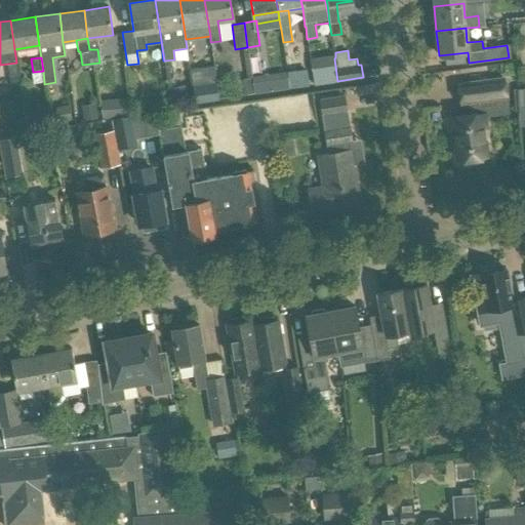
[(337,81),(334,58),(311,62),(314,84),(337,81)]
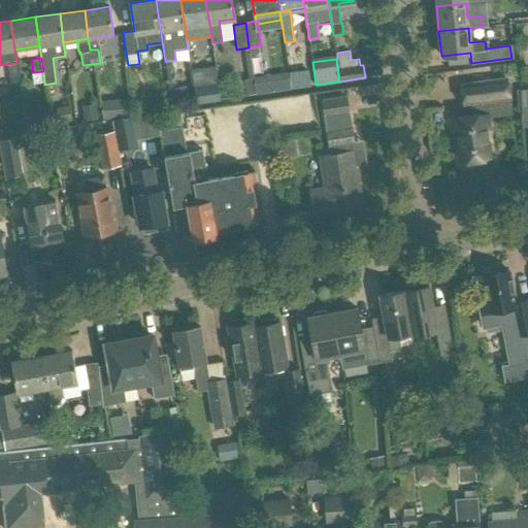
[(307,69),(289,72),(290,84),(291,89),(309,87),(309,80),(307,69)]
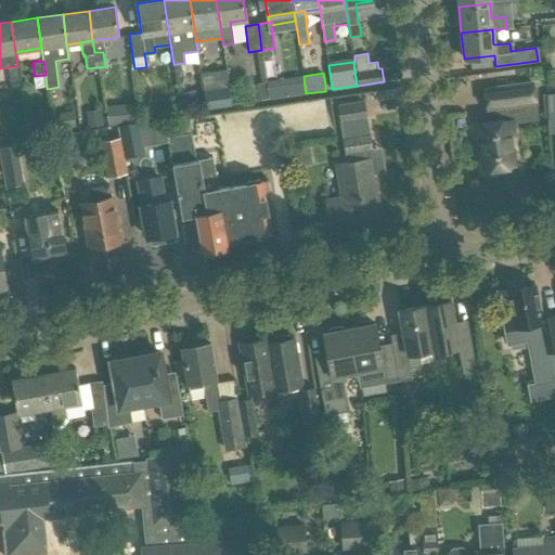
[(266,81),(248,84),(250,101),(269,99),(266,81)]
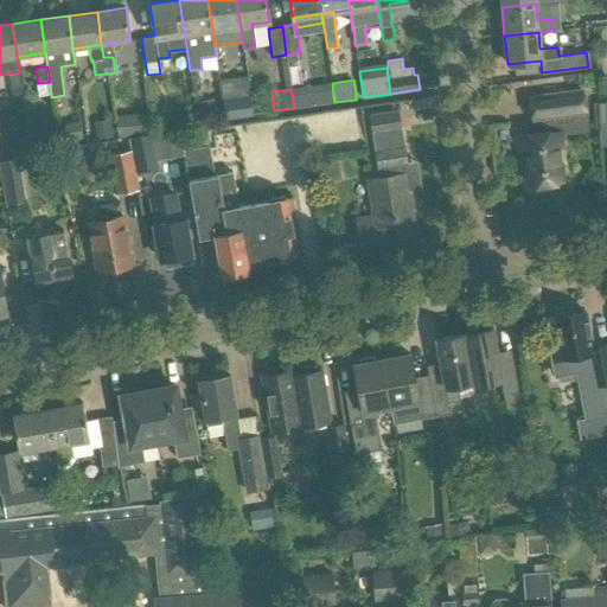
[(582,90),(528,97),(530,116),(585,109),(582,90)]
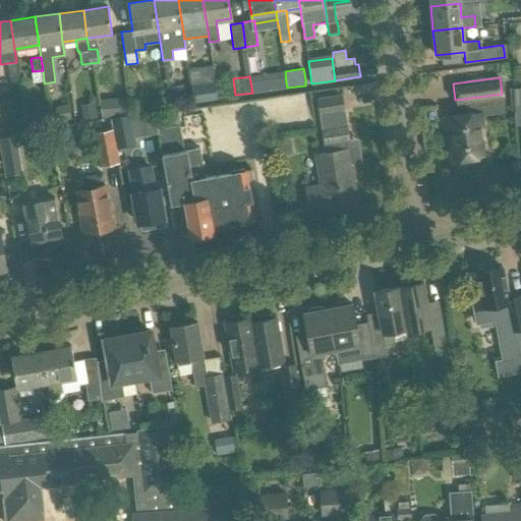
[(215,80),(190,83),(193,101),(218,98),(215,80)]
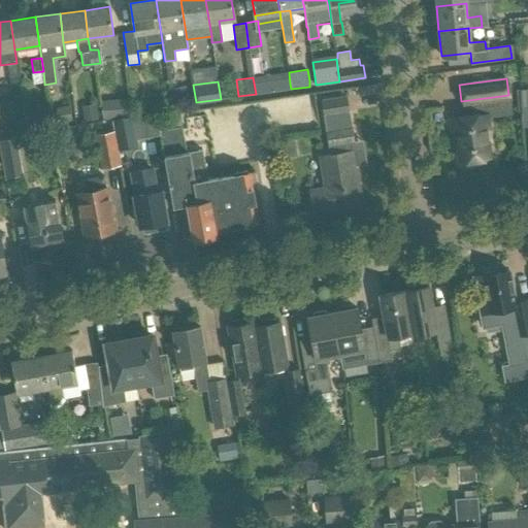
[(186,88),(169,90),(171,106),(188,104),(186,88)]
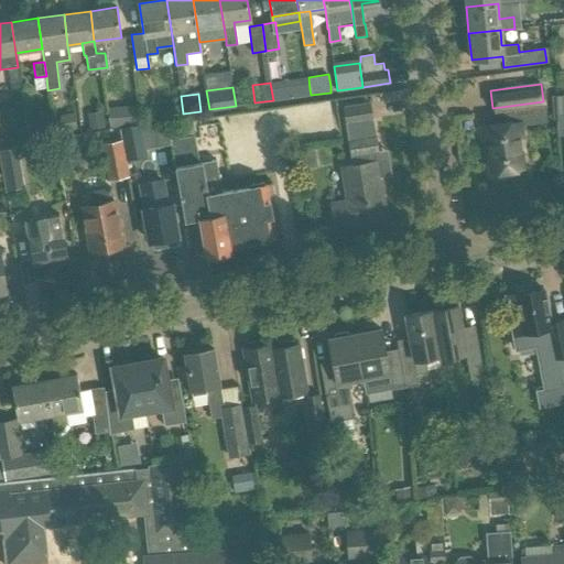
[(348,199),(331,203),(335,227),(351,224),(351,225),(386,219),(379,176),(381,176),(379,161),(378,161),(377,152),(378,152),(375,134),(373,136),(371,119),(372,119),(370,104),(344,108),(346,121),(354,165),(343,167),(348,199)]
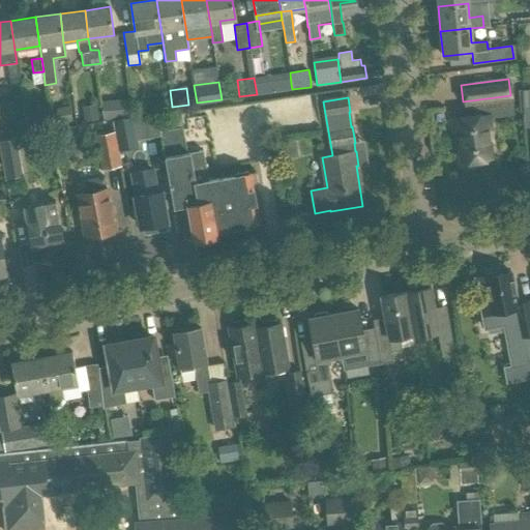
[(115,99),(100,101),(101,119),(116,118),(115,99)]
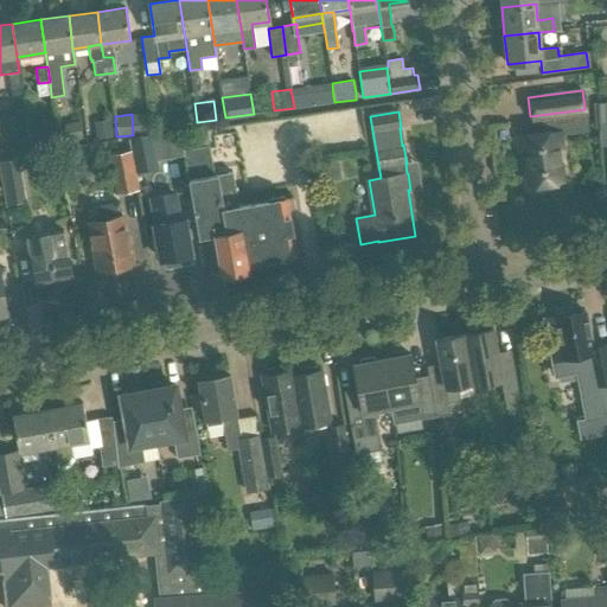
[(109,120),(93,122),(95,138),(112,135),(109,120)]
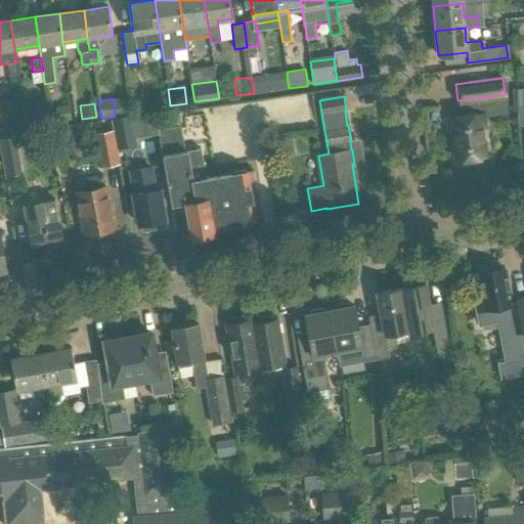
[(68,105),(55,107),(56,120),(70,118),(68,105)]
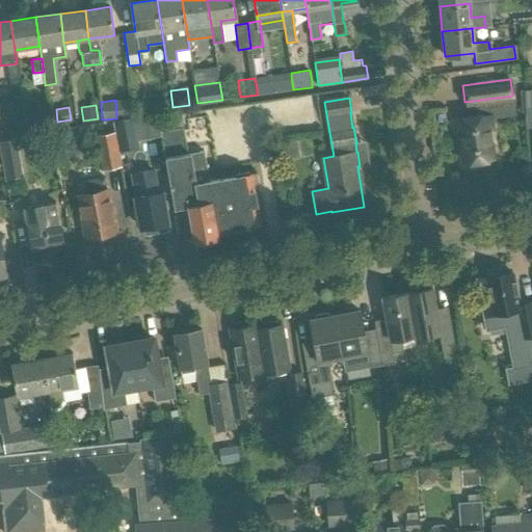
[(180,112),(159,116),(161,131),(183,127),(180,112)]
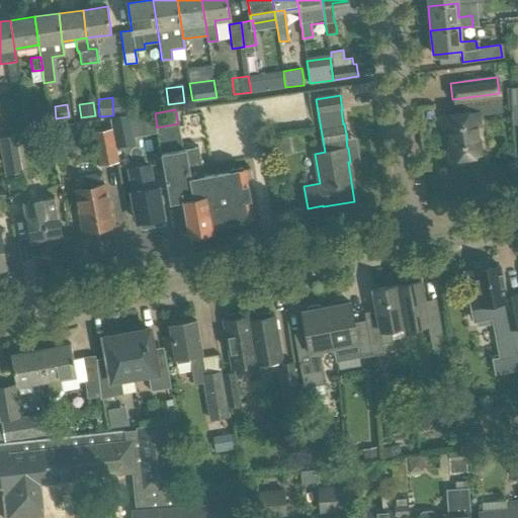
[(476,112),(446,116),(452,158),(479,154),(476,126),(478,126),(476,112)]
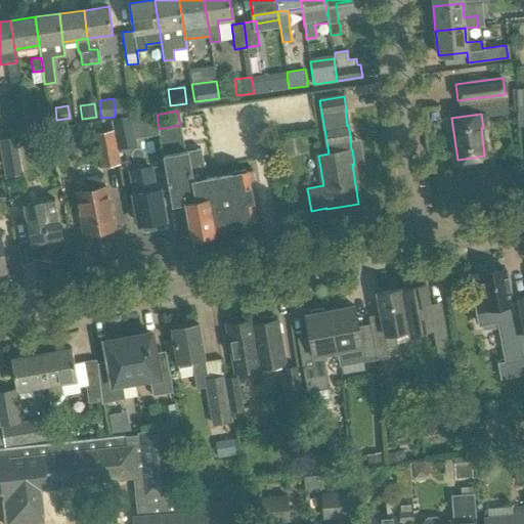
[(130,117),(112,120),(113,130),(116,149),(135,145),(134,139),(130,117)]
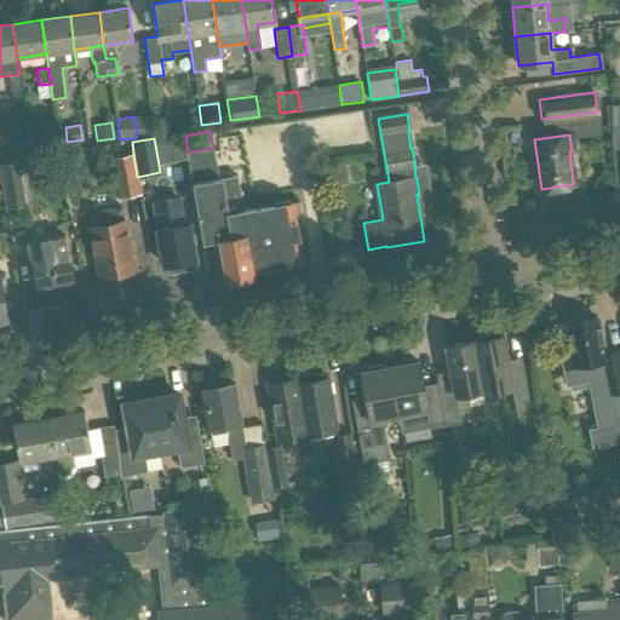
[(213,151),(187,156),(202,244),(218,240),(225,281),(254,276),(256,285),(276,281),(274,265),(302,260),(293,213),(300,212),(298,201),(244,211),(236,176),(218,179),(213,151)]
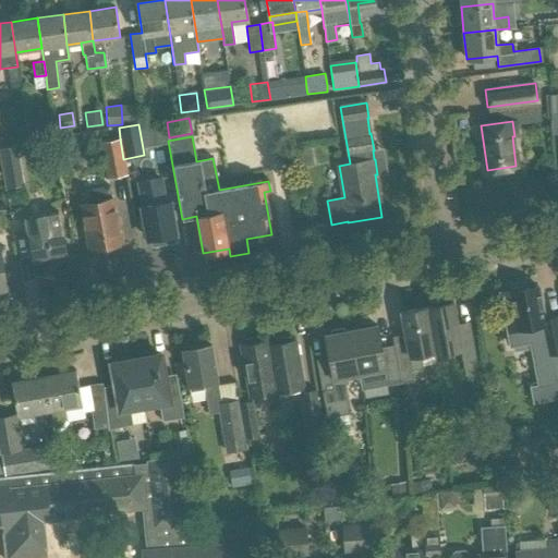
[(120,138),(100,142),(107,178),(126,174),(123,154),(120,138)]
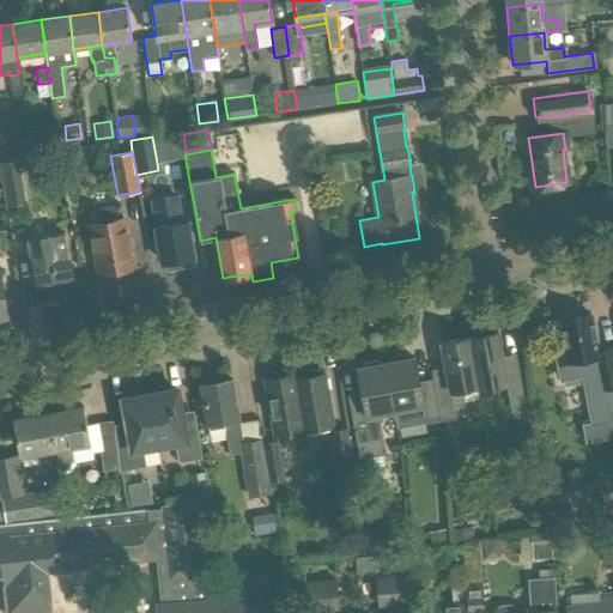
[(14,159),(0,162),(0,177),(4,201),(20,199),(14,159)]
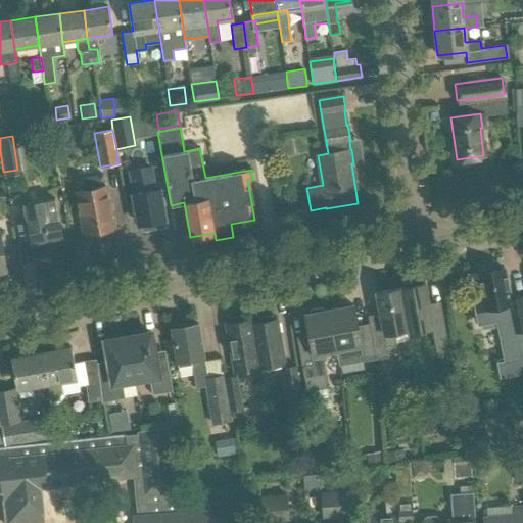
[(150,165),(132,170),(133,177),(136,193),(134,193),(140,225),(142,225),(143,231),(162,227),(161,221),(163,221),(157,189),(155,189),(150,165)]
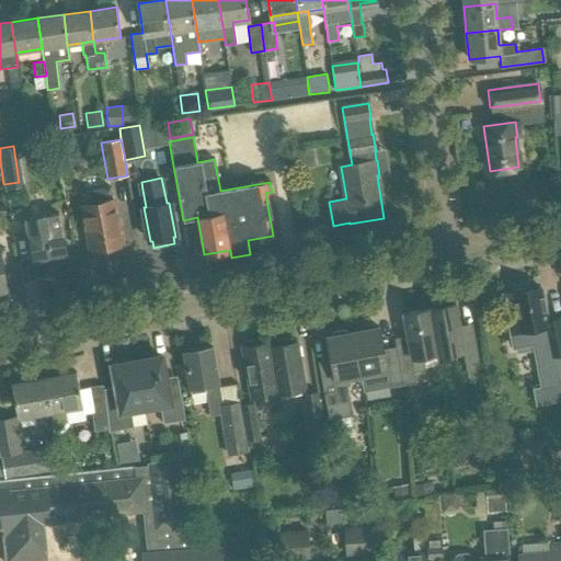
[(91,206),(82,207),(91,250),(109,247),(109,249),(123,247),(118,226),(122,225),(119,217),(117,217),(114,201),(113,202),(111,187),(88,191),(91,206)]
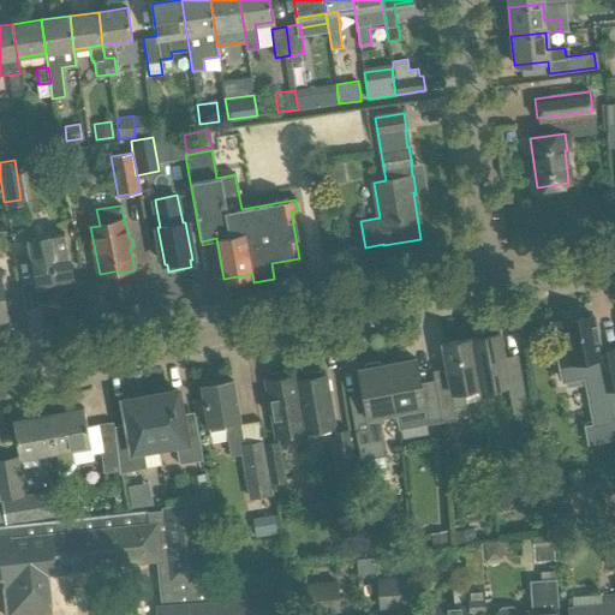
[(52,237),(29,242),(33,260),(31,260),(36,286),(54,282),(55,288),(73,285),(69,252),(67,252),(64,234),(52,236),(52,237)]
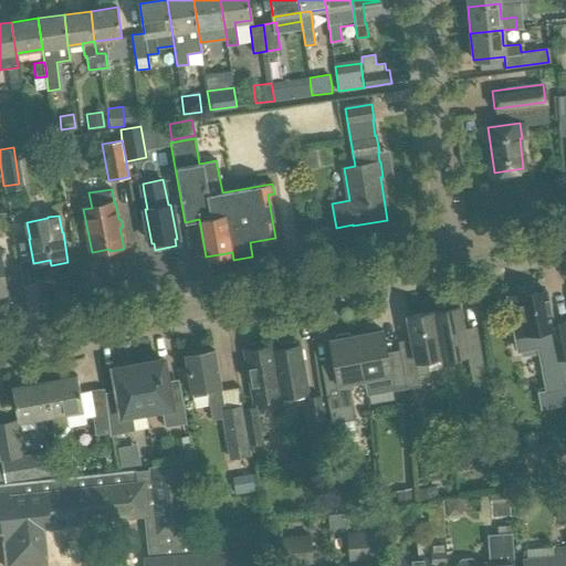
[(517,295),(507,297),(519,349),(538,346),(547,391),(565,388),(565,324),(553,327),(545,290),(533,293),(530,291),(519,293),(517,295)]
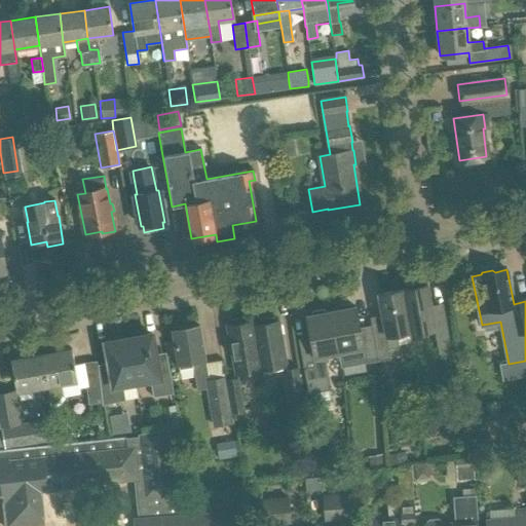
[(426,285),(422,286),(421,283),(406,285),(406,289),(402,290),(410,333),(435,329),(439,353),(452,351),(444,310),(431,312),(426,285)]
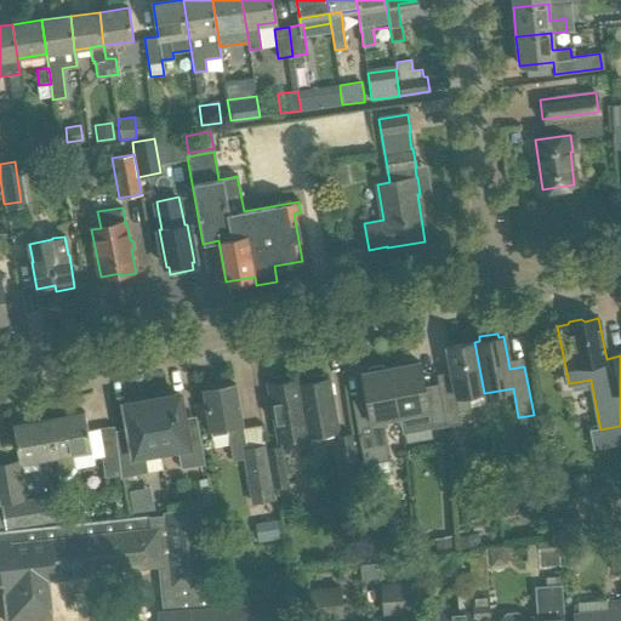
[(484,393),(474,342),(446,347),(453,380),(438,383),(440,392),(439,393),(445,423),(446,423),(446,426),(461,423),(459,411),(471,409),(468,393),(483,391),(484,393)]
